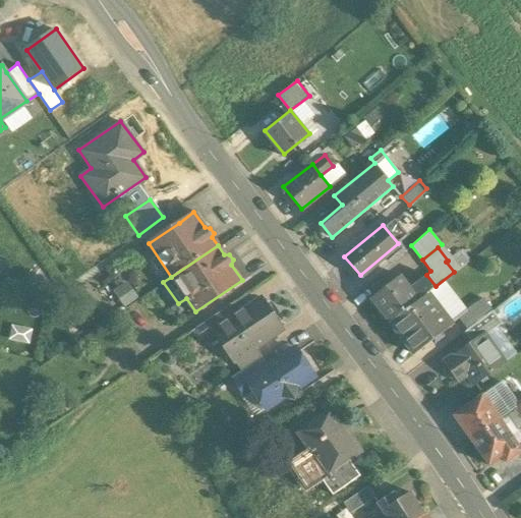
[(411,288),(400,275),(370,297),(391,321),(427,292),(436,286),(426,275),(417,283),(411,288)]
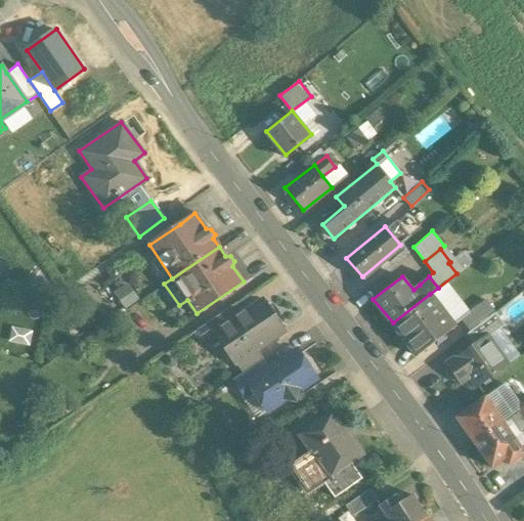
[(452,326),(430,294),(393,322),(416,353),(452,326)]
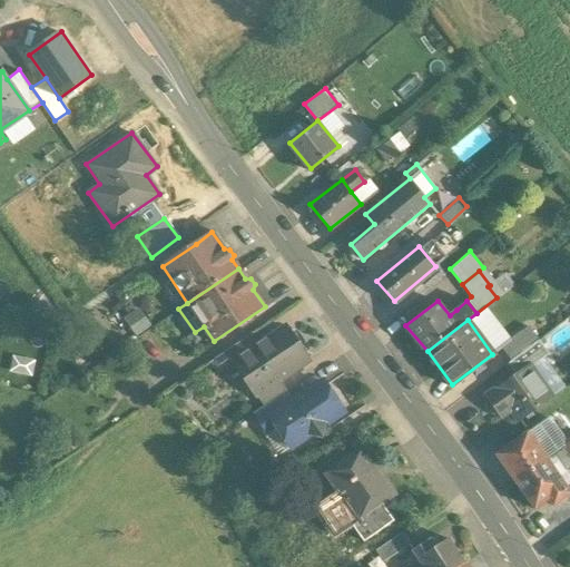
[(527,324),(501,344),(512,359),(538,339),(527,324)]
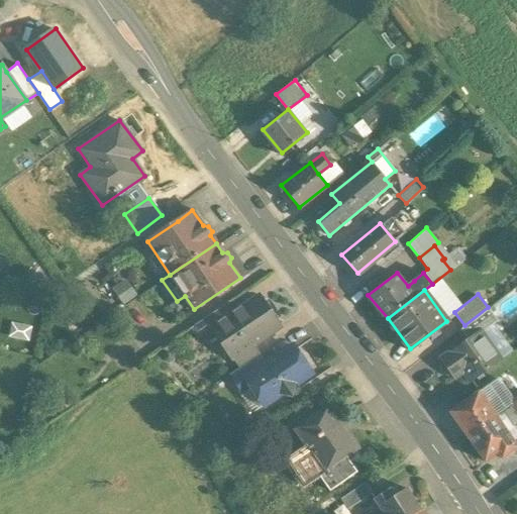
[(234,313),(213,327),(213,328),(225,344),(222,350),(226,355),(231,355),(233,357),(254,343),(281,326),(261,296),(234,313)]
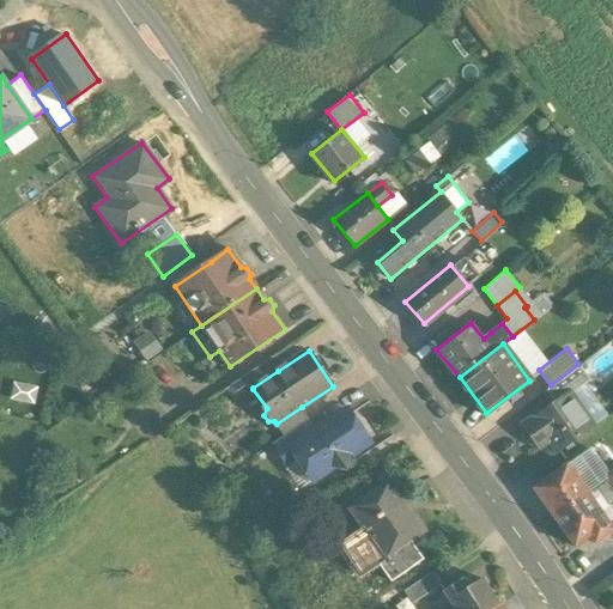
[(269,358),(231,383),(241,397),(253,389),(253,388),(278,371),(269,358)]
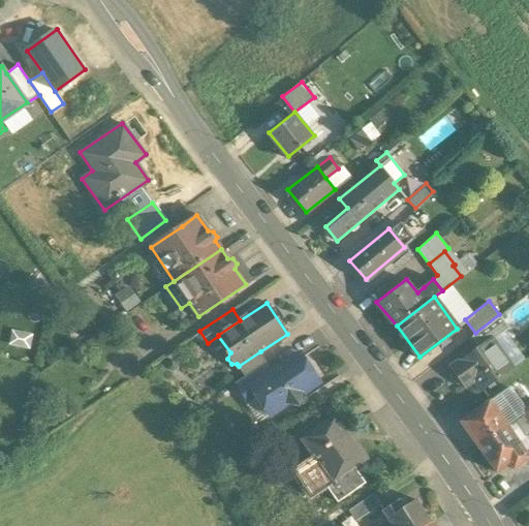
[(475,333),(471,336),(478,346),(490,338),(491,339),(508,327),(499,314),(475,333)]
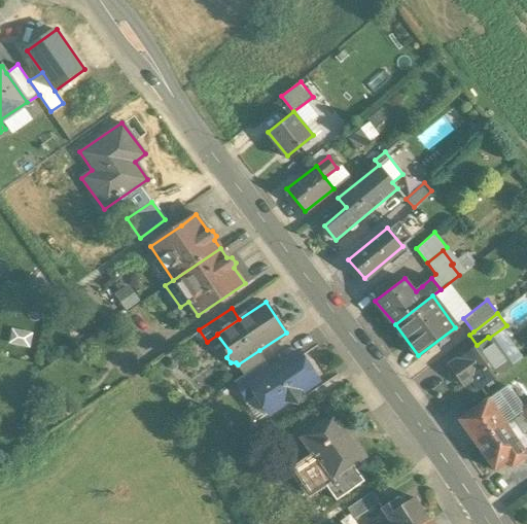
[(477,345),(449,364),(462,383),(471,376),(480,387),(508,365),(489,338),(488,337),(477,345)]
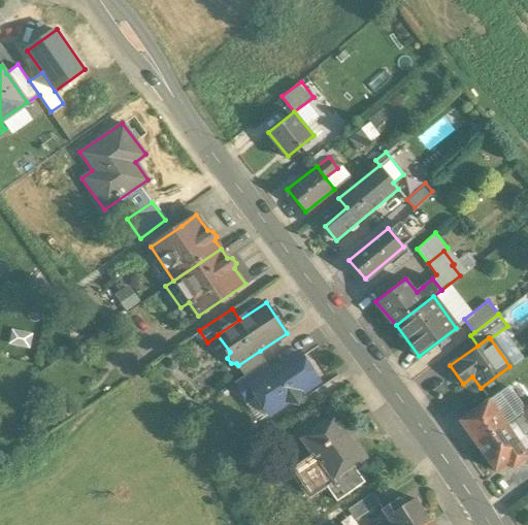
[(260,351),(238,365),(244,374),(266,360),(260,351)]
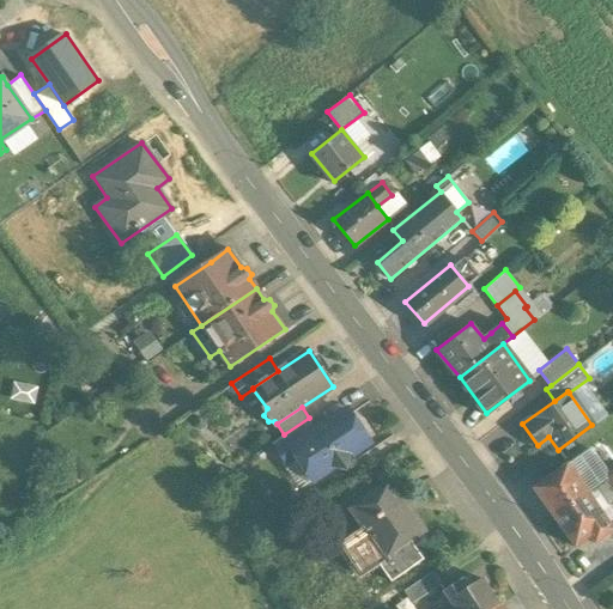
[(317,431),(292,446),(297,454),(314,479),(333,467),(347,469),(350,455),(370,443),(349,410),(317,431)]
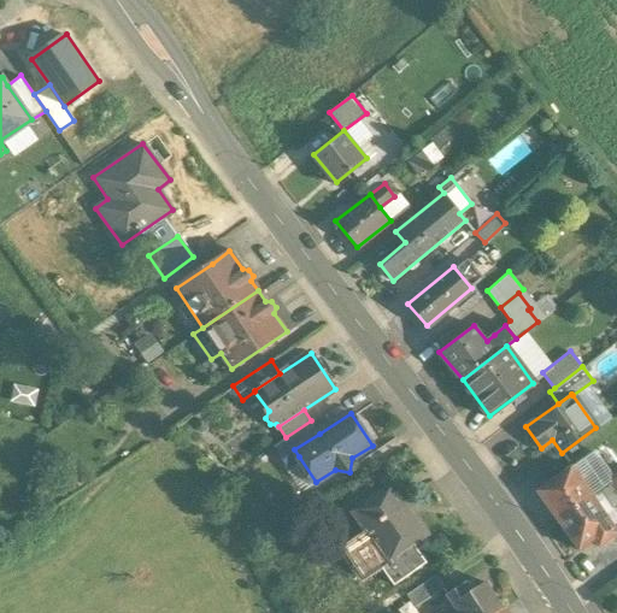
[(286,437),(275,444),(287,464),(299,457),(294,449),(319,434),(311,420),(286,437)]
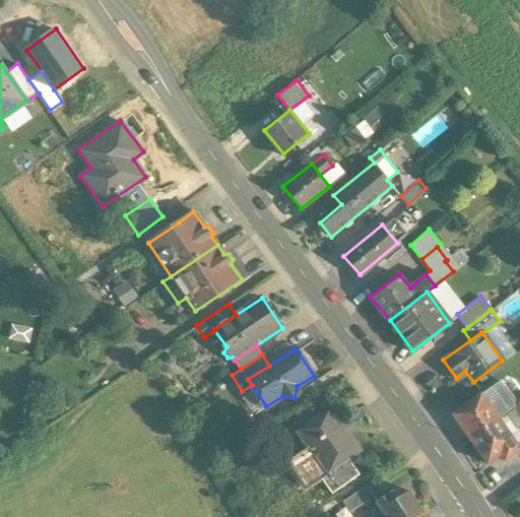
[(498,380),(451,413),(470,439),(498,418),(514,405),(515,405),(498,380)]
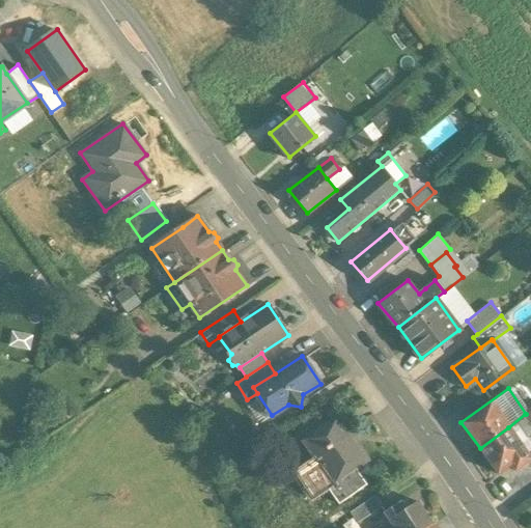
[(272,415),(257,393),(247,399),(261,422),(272,415)]
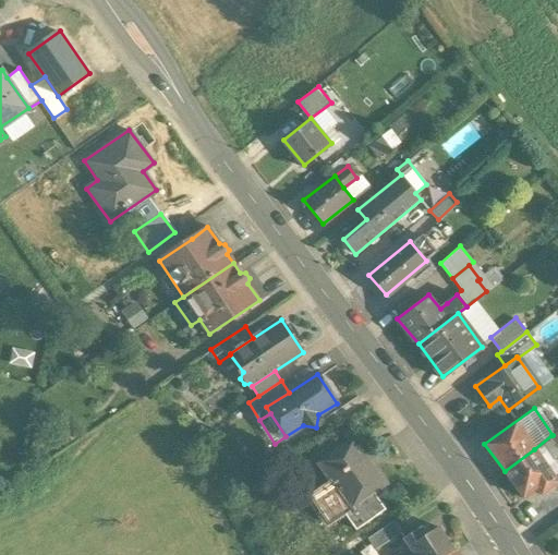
[(355,437),(318,462),(350,508),(374,492),(387,483),(355,437)]
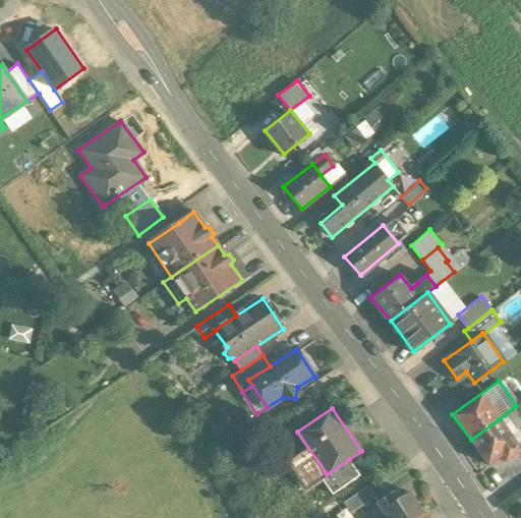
[(520,449),(499,419),(471,440),(489,464),(500,456),(505,462),(520,449)]
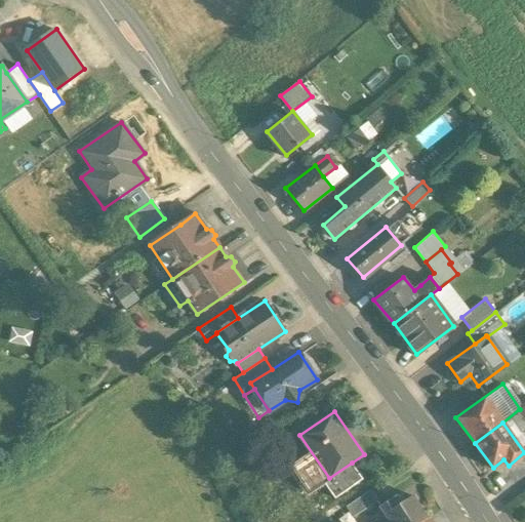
[(362,477),(352,463),(329,478),(325,481),(335,495),(362,477)]
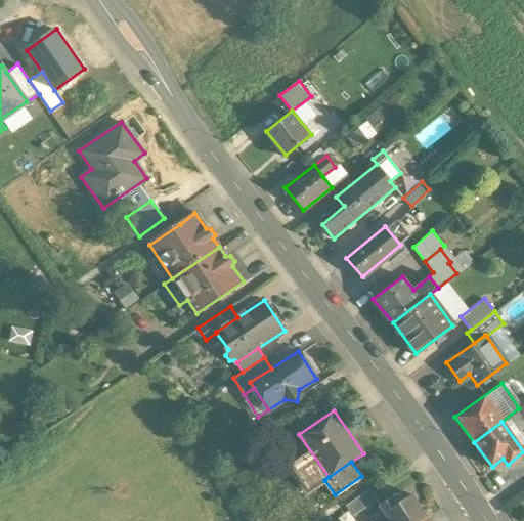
[(369,488),(345,504),(351,514),(376,498),(369,488)]
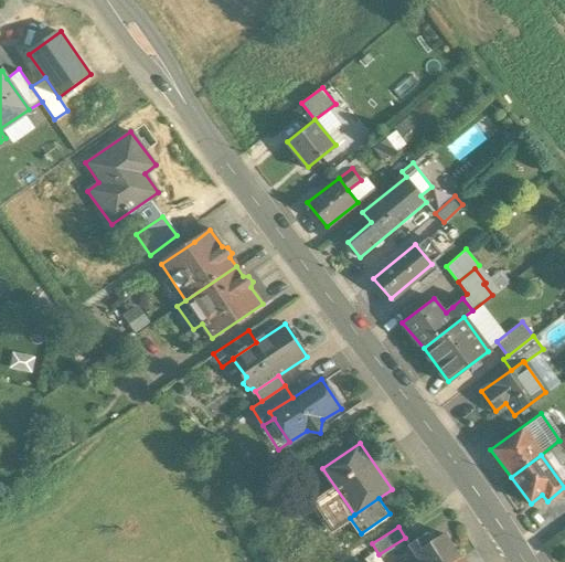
[(444,532),(430,540),(426,533),(409,544),(420,561),(451,561),(459,558),(444,532)]
